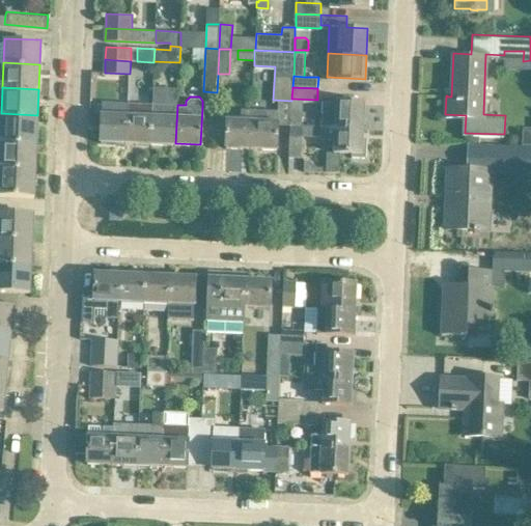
[(323,99),(322,123),(322,125),(363,127),(364,101),(323,99)]
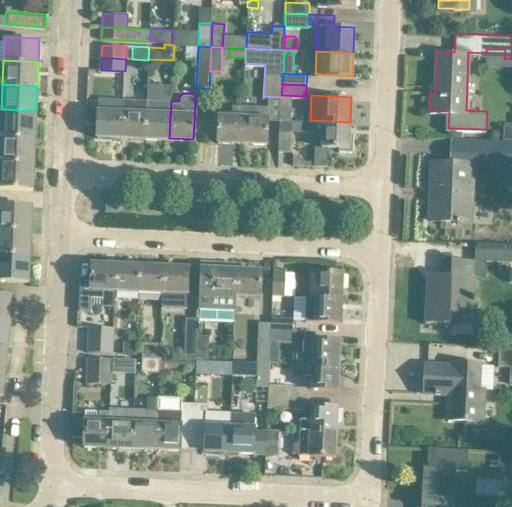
[(122,136),(124,97),(98,96),(97,135),(122,136)]
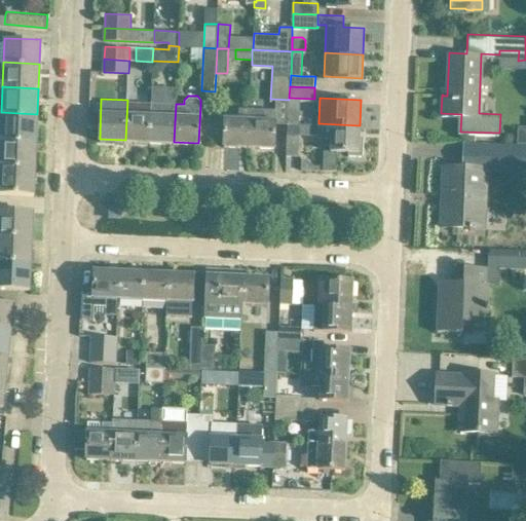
[(150,141),(151,101),(127,100),(125,140),(150,141)]
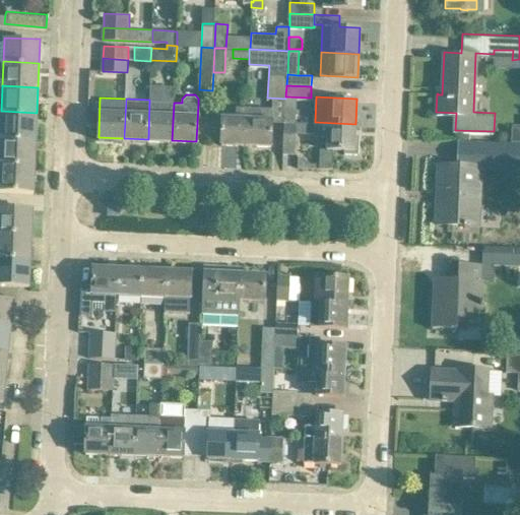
[(172,140),(174,103),(174,101),(149,100),(148,139),(172,140)]
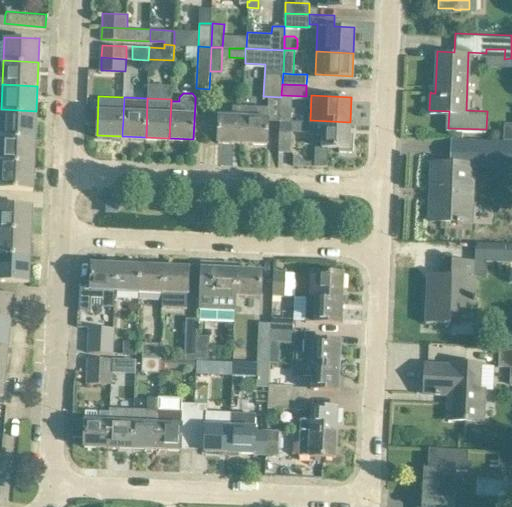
[(242,114),(243,104),(232,103),(232,114),(219,113),(218,140),(243,141),(244,115),(242,114)]
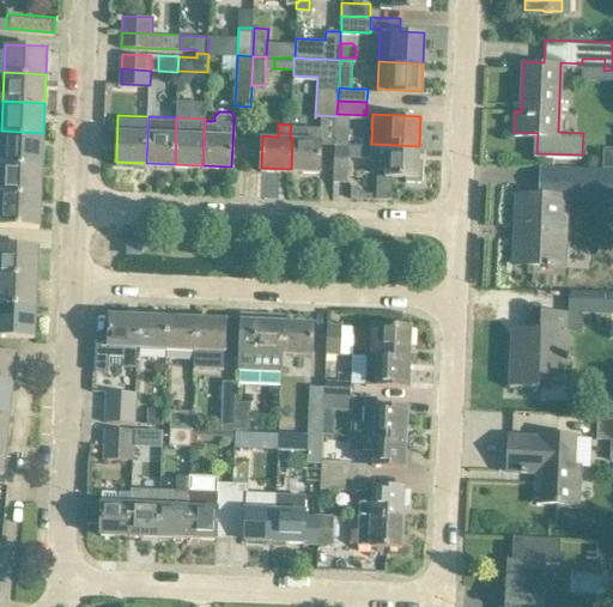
[(321,126),(293,125),(291,125),(290,137),(292,138),(291,169),(319,170),(321,126)]
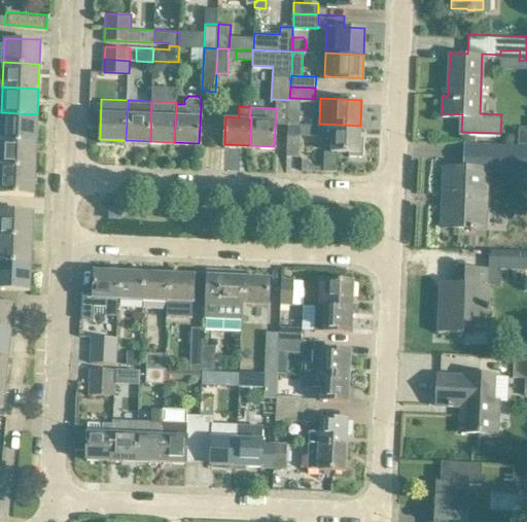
[(288,109),(288,122),(300,123),(300,122),(300,110),(288,109)]
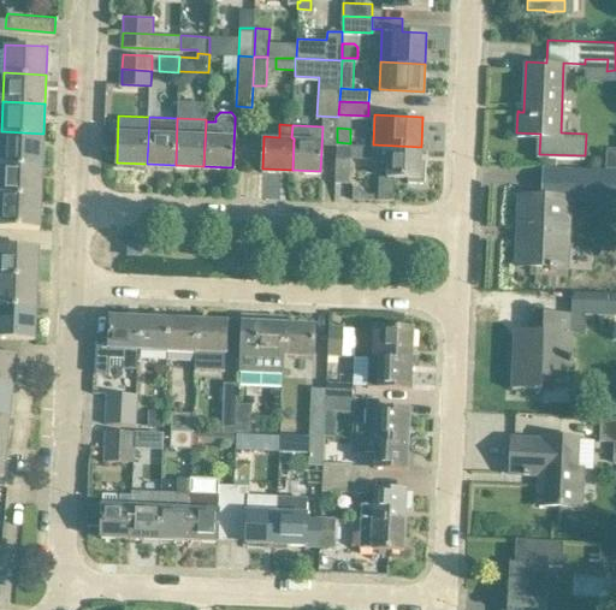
[(0,161),(42,165),(43,134),(1,131),(0,160),(0,161)]
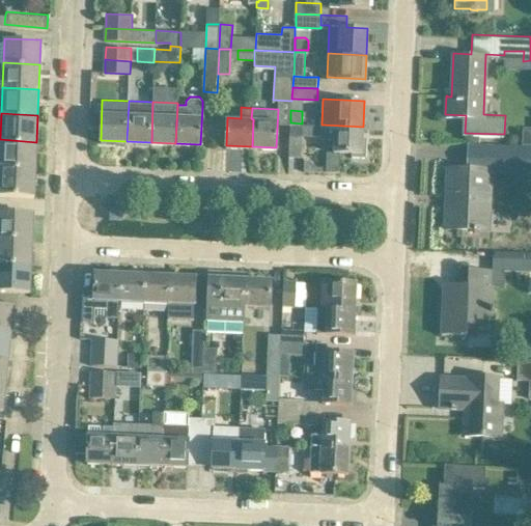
[(362,137),(363,127),(322,125),(322,123),(302,122),(302,123),(290,122),(288,155),(301,155),(302,132),(320,133),(320,137),(334,137),(334,150),(352,150),(351,155),(365,156),(366,137),(362,137)]
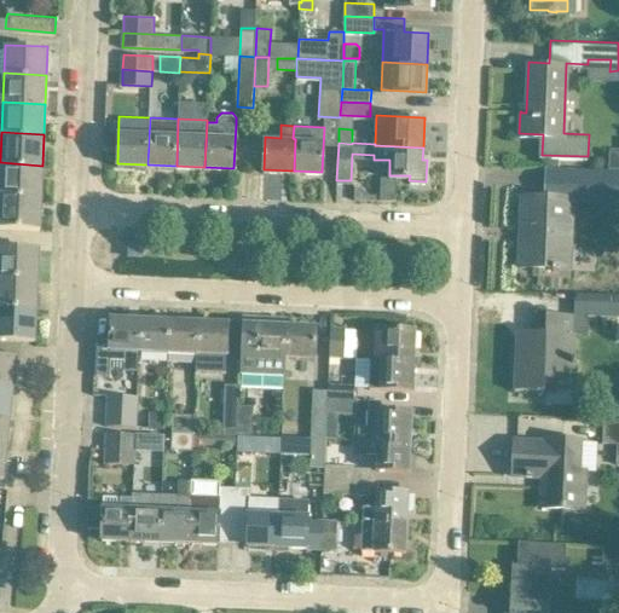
[(0,192),(41,195),(42,166),(0,162),(0,192)]
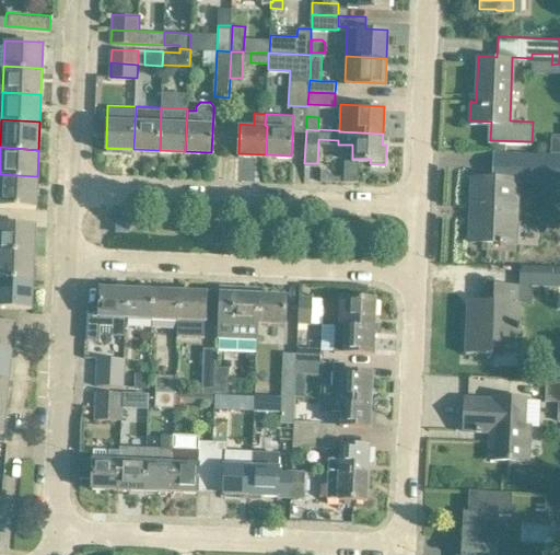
[(559,154),(513,154),(513,174),(559,175),(559,154)]
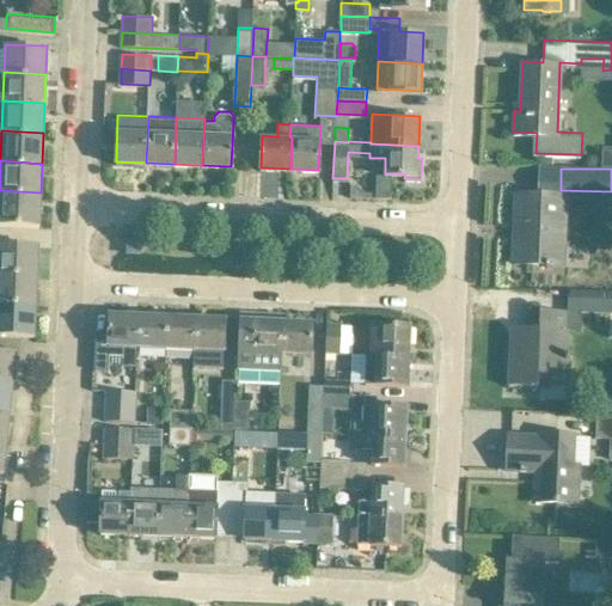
[(356,182),(350,182),(350,195),(365,195),(365,190),(356,182)]
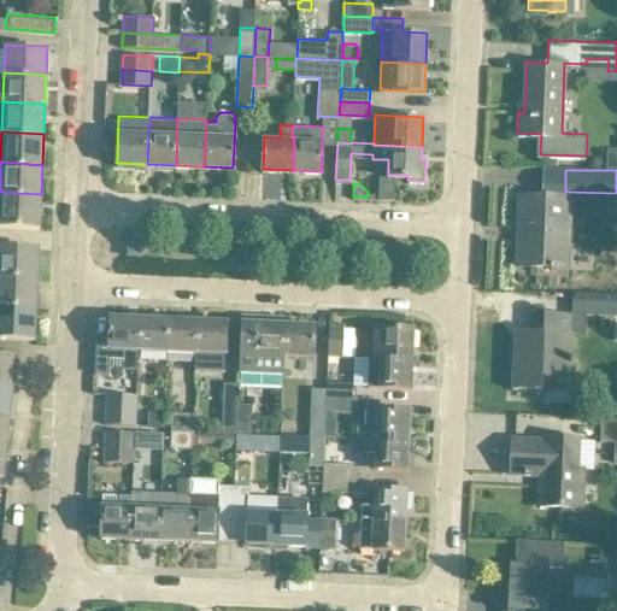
[(0,223),(40,225),(41,194),(0,192),(0,223)]
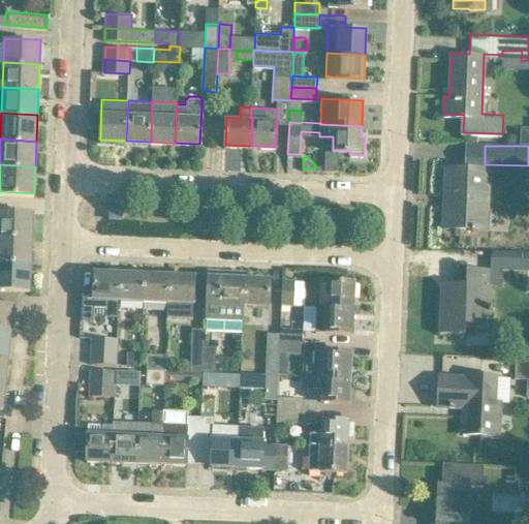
[(489,167),(446,165),(444,225),(484,227),(485,197),(487,198),(489,167)]
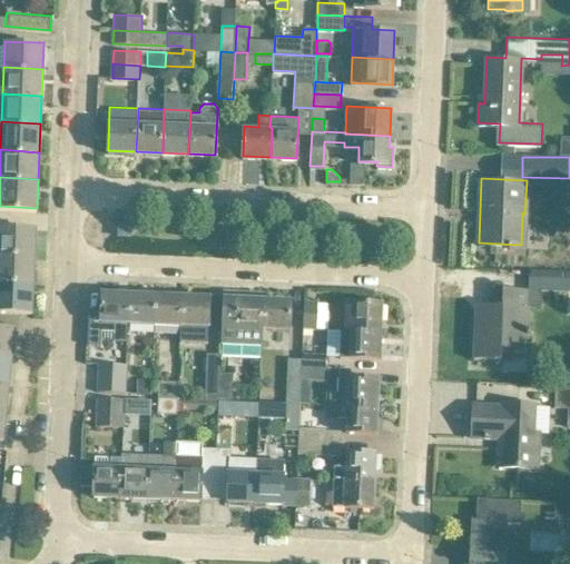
[(130,234),(130,220),(118,220),(118,233),(130,234)]
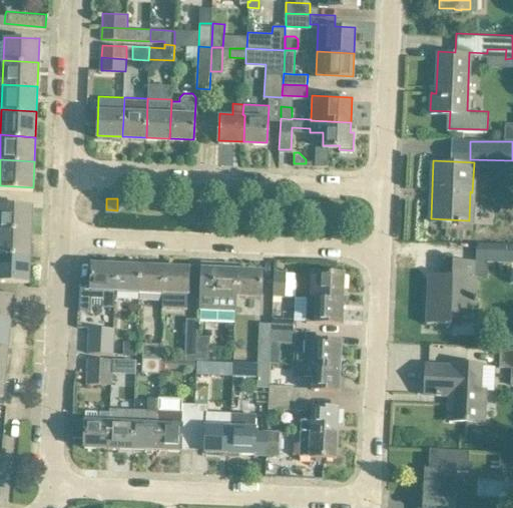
[(32,204),(0,202),(0,227),(31,229),(32,204)]
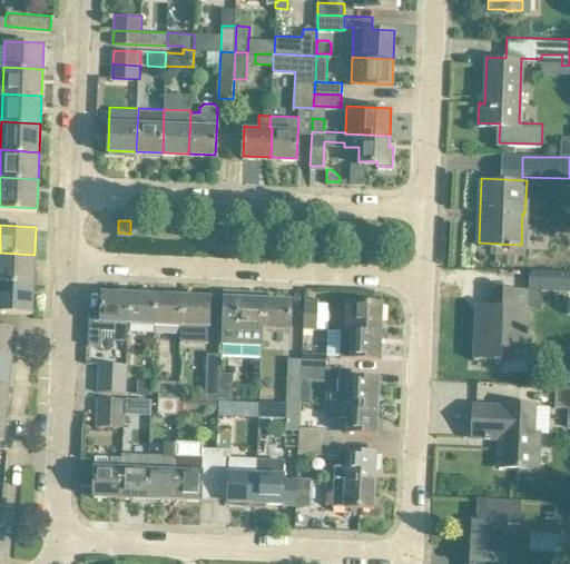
[(0,280),(33,282),(35,255),(0,253),(0,280)]
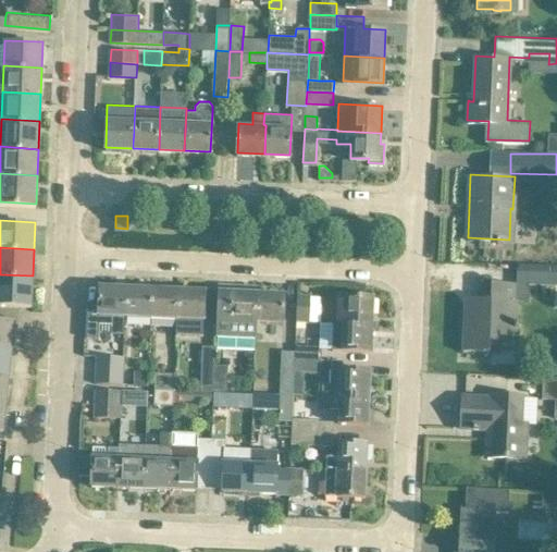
[(465,296),(462,348),(490,350),(491,336),(518,338),(519,295),(530,296),(530,290),(530,282),(556,282),(556,262),(537,262),(518,261),(517,281),(491,280),(490,297),(465,296)]
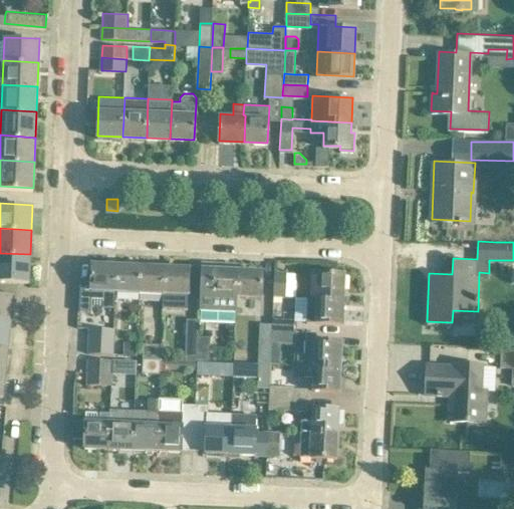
[(0,279),(29,281),(30,254),(0,253),(0,279)]
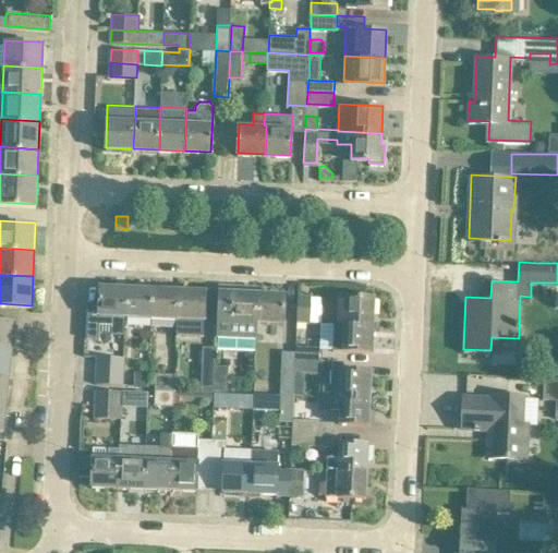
[(256,321),(257,291),(231,290),(231,292),(219,291),(220,284),(218,284),(216,334),(256,336),(257,321),(256,321)]
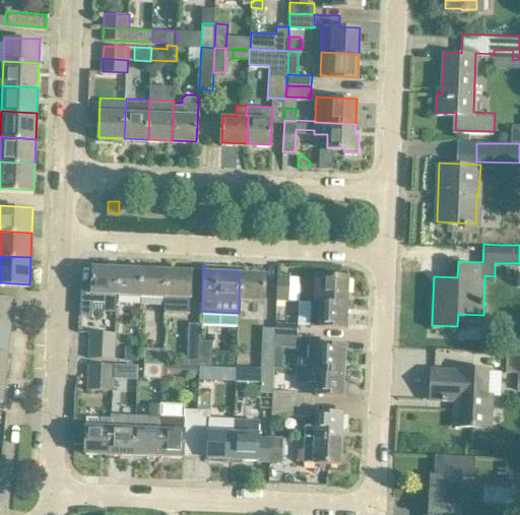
[(82,283),(80,313),(91,313),(92,300),(105,300),(105,309),(115,309),(116,309),(117,294),(115,293),(117,266),(92,265),(92,284),(82,283)]
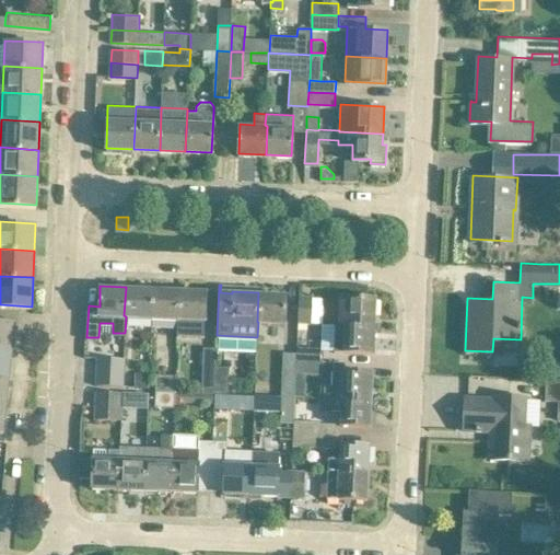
[(151,318),(152,288),(126,287),(124,315),(126,316),(151,318)]
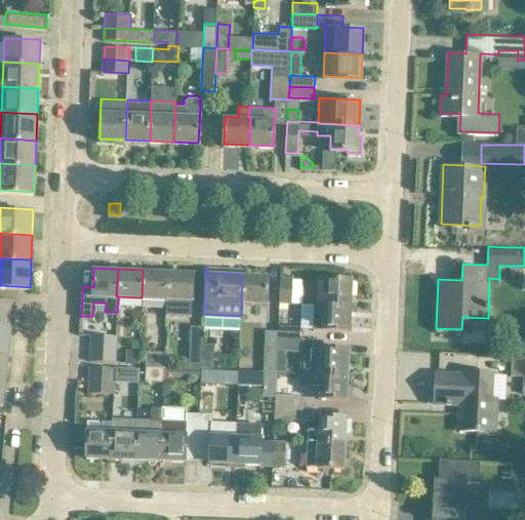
[(165,298),(166,271),(143,270),(142,297),(165,298)]
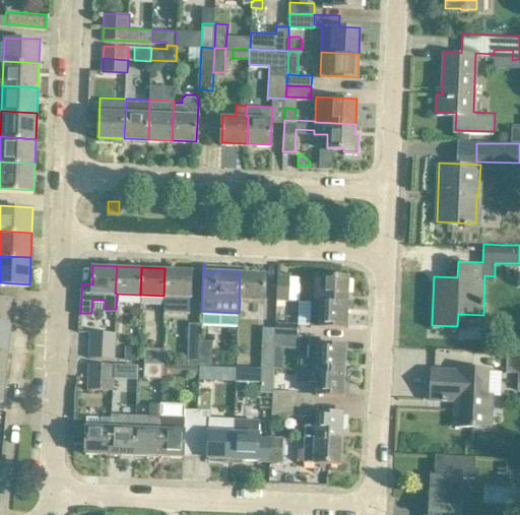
[(164,296),(164,309),(177,310),(189,310),(190,297),(191,269),(165,268),(164,296)]
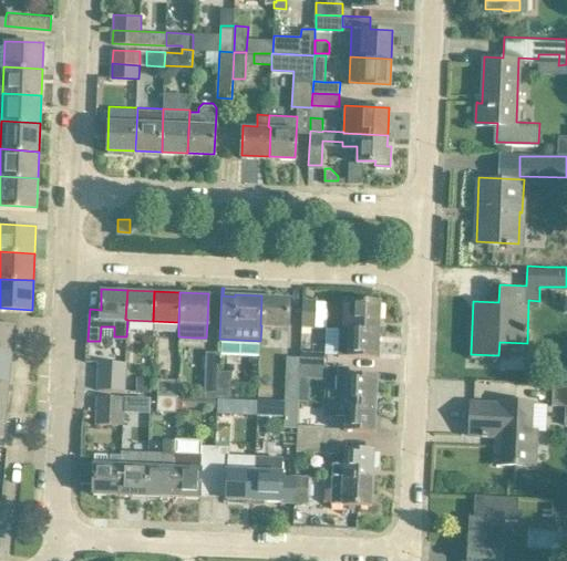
[(289,297),(261,295),(260,325),(261,325),(288,326),(289,297)]
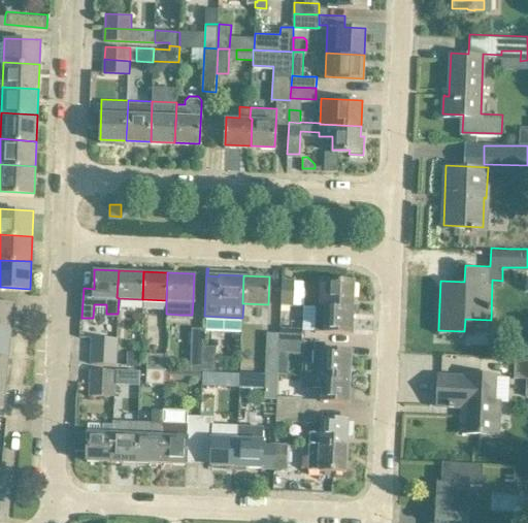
[(293,302),(294,278),(282,278),(281,302),(293,302)]
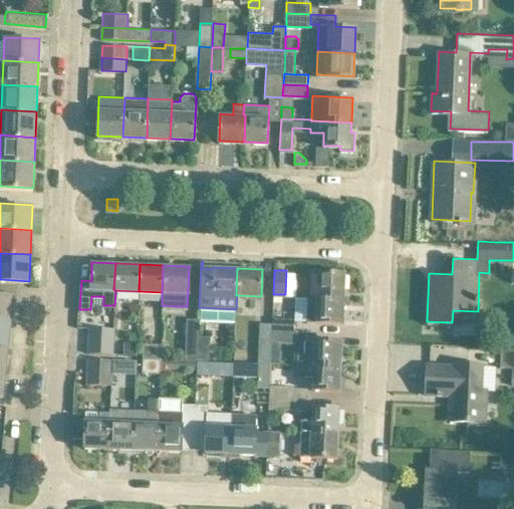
[(344,273),(317,272),(316,296),(343,298),(344,273)]
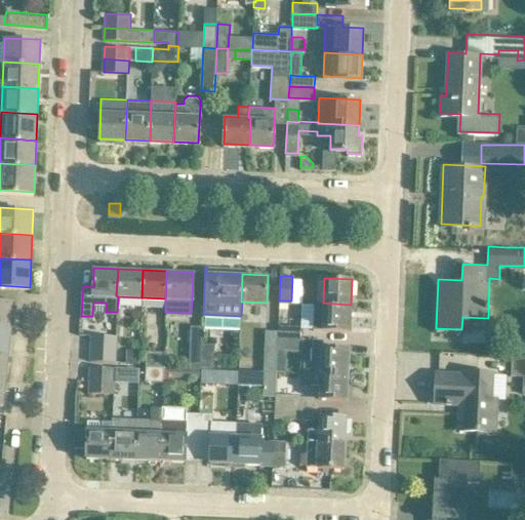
[(0,326),(10,328),(13,302),(0,301),(0,326)]
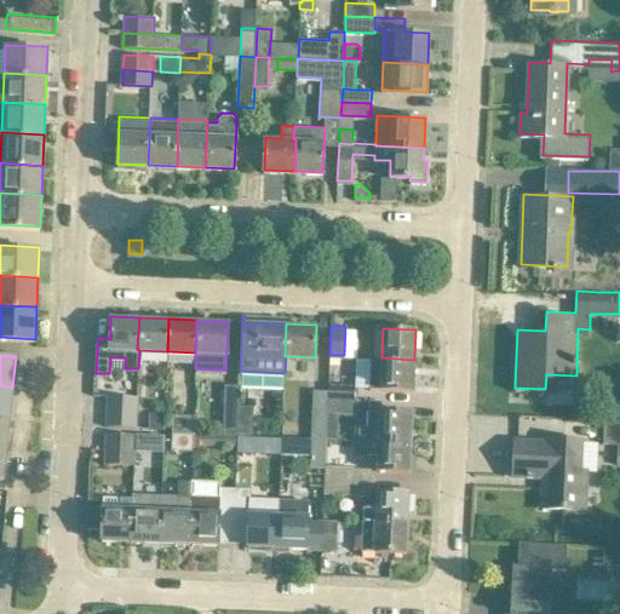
[(413,388),(414,360),(382,357),(372,356),(371,386),(413,388)]
